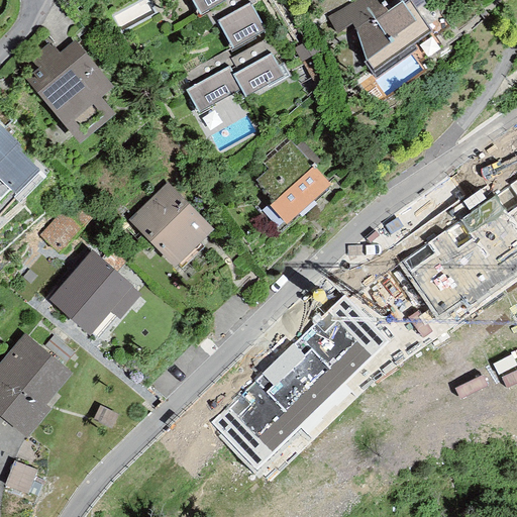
[(191,0),(200,15),(204,12),(225,0),(169,0),(171,2),(174,0),(191,0)]
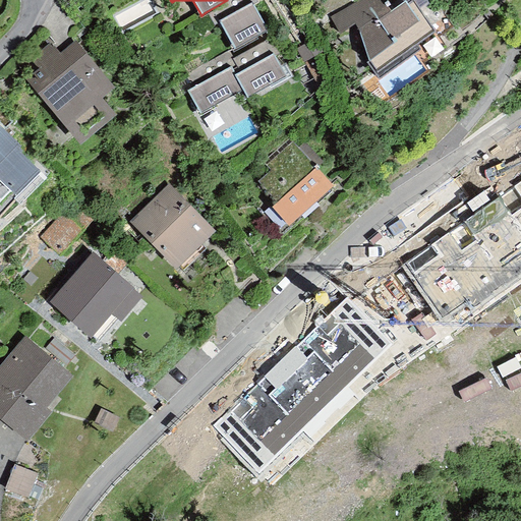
[(233,49),(267,31),(252,5),(256,3),(254,0),(227,0),(206,12),(214,26),(219,23),(233,49)]
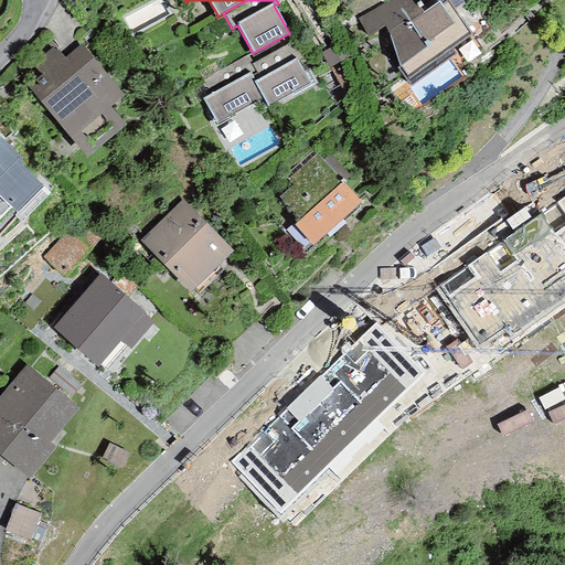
[(417,0),(390,0),(358,19),(368,38),(384,27),(387,33),(400,66),(396,68),(411,87),(455,54),(451,50),(471,35),(446,0),(440,4),(439,1),(423,12),(419,8),(422,7),(417,0)]
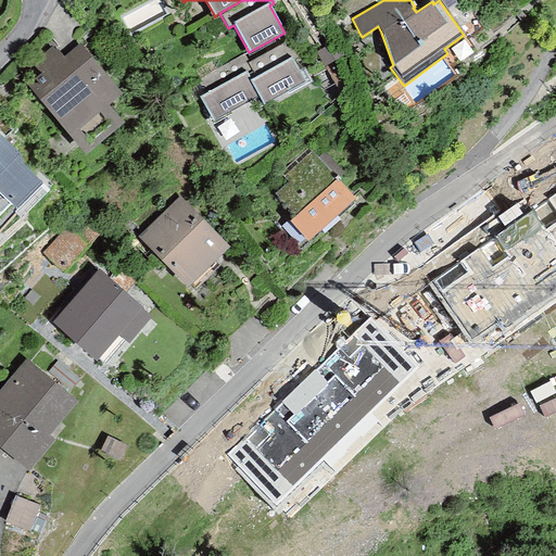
[(258,97),(263,105),(311,80),(287,41),(247,62),(245,63),(250,72),(247,74),(250,79),(249,80),(258,97)]
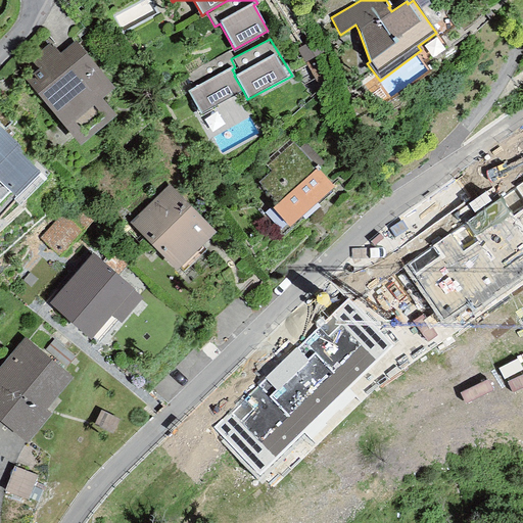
[(27,79),(80,145),(116,115),(102,98),(113,89),(75,41),(59,53),(51,43),(31,59),(39,68),(27,79)]
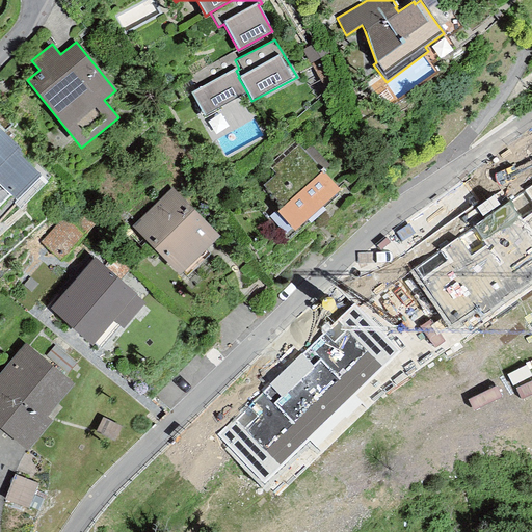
[(183,80),(205,116),(247,92),(238,77),(239,76),(236,71),(239,69),(235,60),(236,59),(233,52),(183,80)]
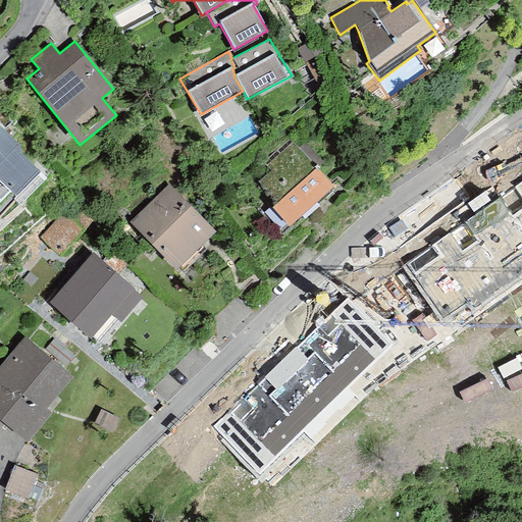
[(0,126),(0,200),(10,191),(15,196),(39,172),(19,153),(21,151),(18,149),(20,147),(0,126)]
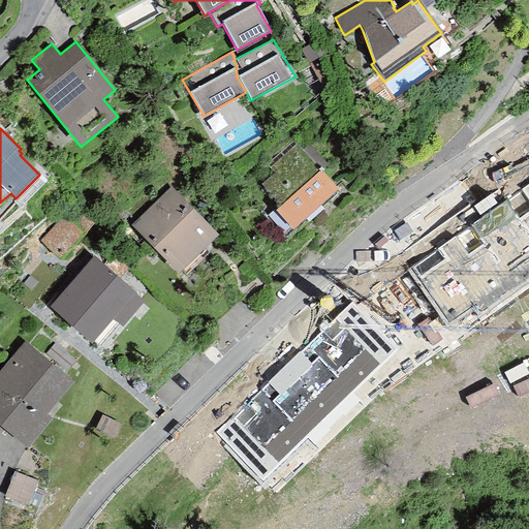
[(276,211),(292,229),(338,188),(321,170),(328,164),(308,144),(302,150),(292,138),(265,163),(274,174),(261,185),(280,206),(276,211)]
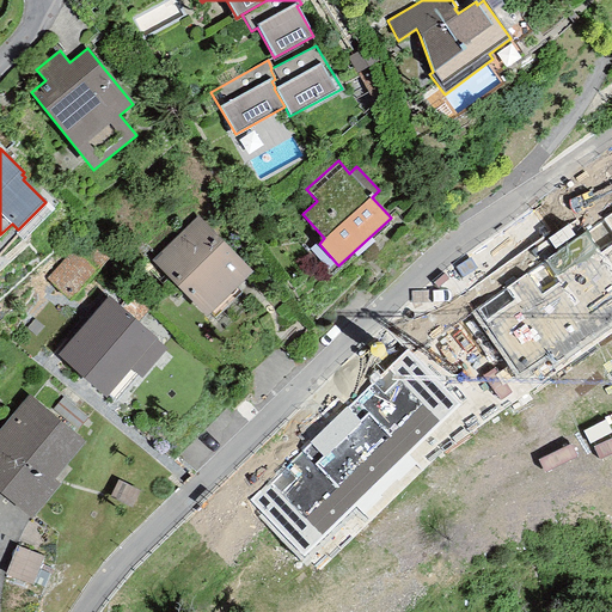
[(611,212),(472,312),(519,377),(550,355),(556,363),(611,323),(611,212)]
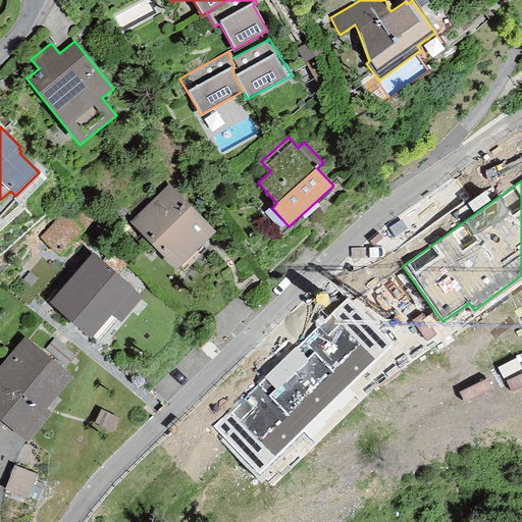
[(127,222),(174,271),(216,232),(169,184),(127,222)]
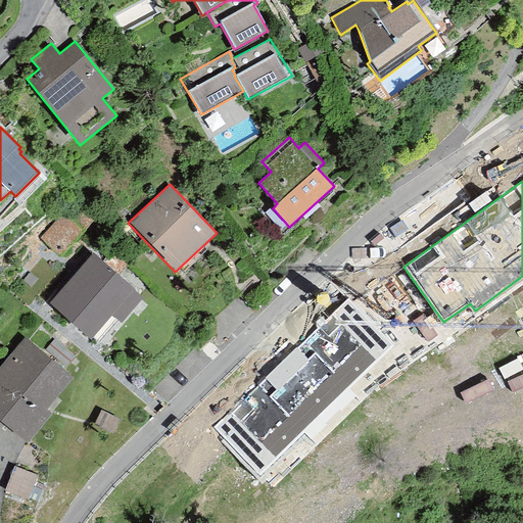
[(48,303),(90,339),(110,317),(121,323),(141,298),(93,253),(48,303)]
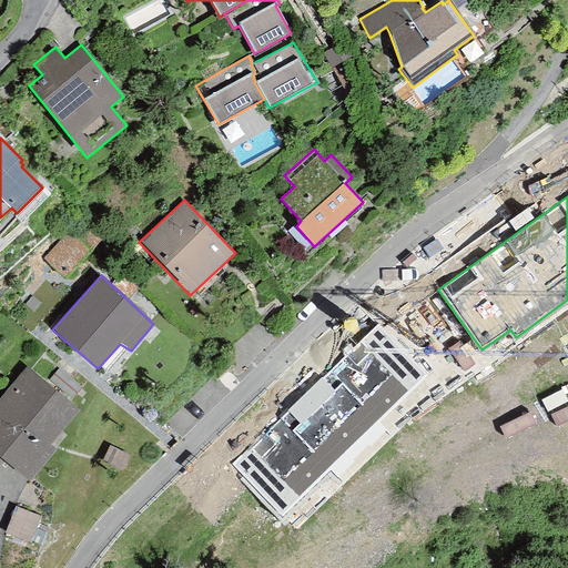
[(281,511),(423,376),(376,328),(235,464),(281,511)]
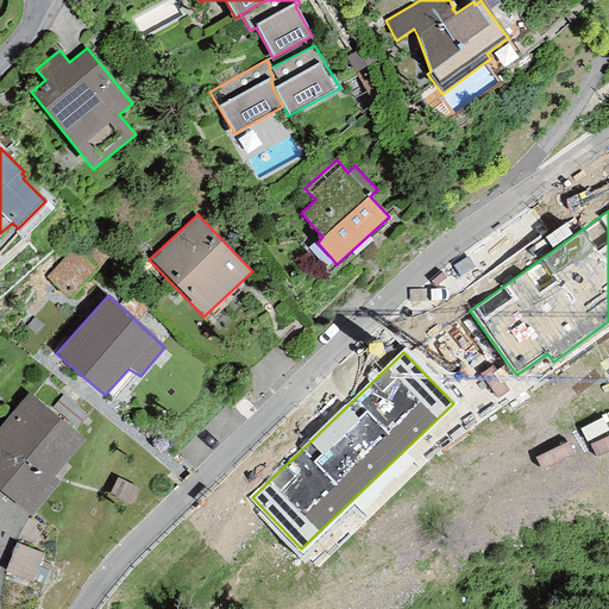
[(0,490),(30,516),(60,482),(54,477),(85,439),(27,393),(0,426),(0,490)]
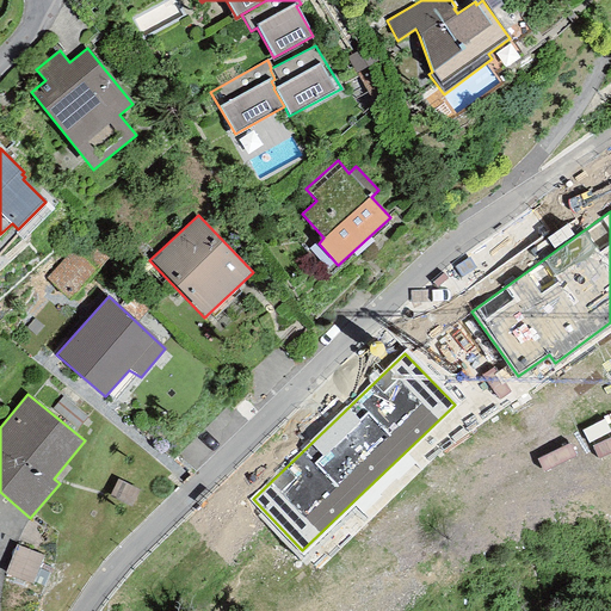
[(43,556),(16,545),(5,573),(32,584),(43,556)]
